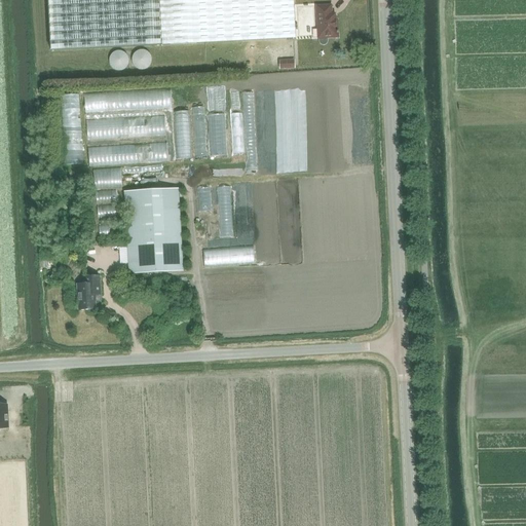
[(48,0),(51,51),(188,44),(295,39),(293,0),(48,0)]
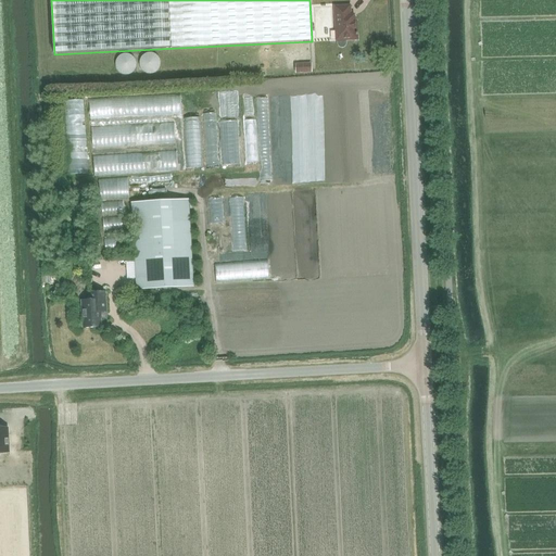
[(346,40),(357,40),(357,28),(355,28),(354,15),(351,15),(351,5),(335,7),(336,41),(337,41),(337,43),(338,47),(341,48),(343,48),(345,46),(346,43),(346,40)]
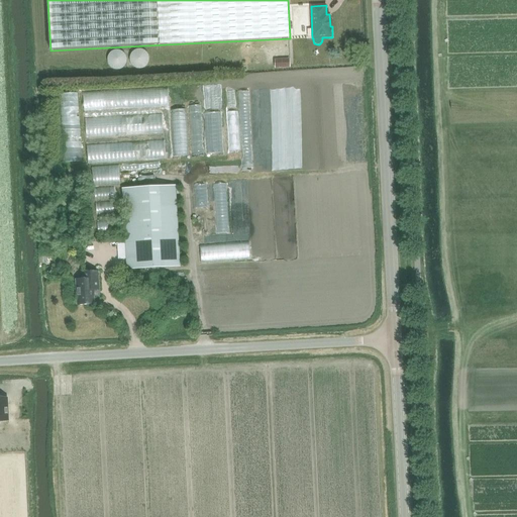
[(291,6),(291,36),(309,36),(308,6),(291,6)]
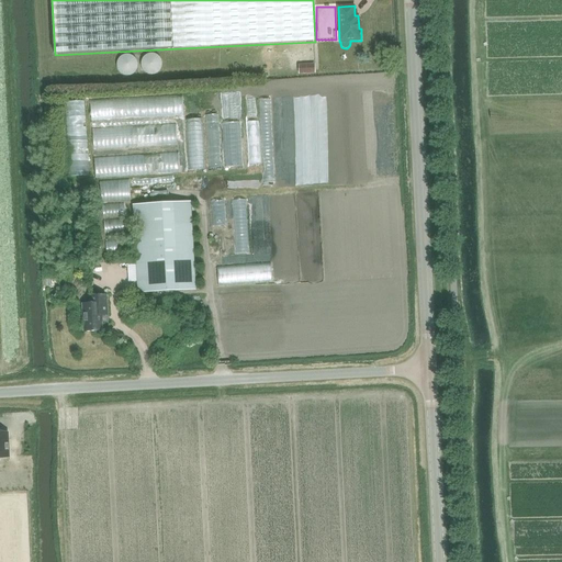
[(314,67),(300,66),(299,76),(314,77),(314,67)]
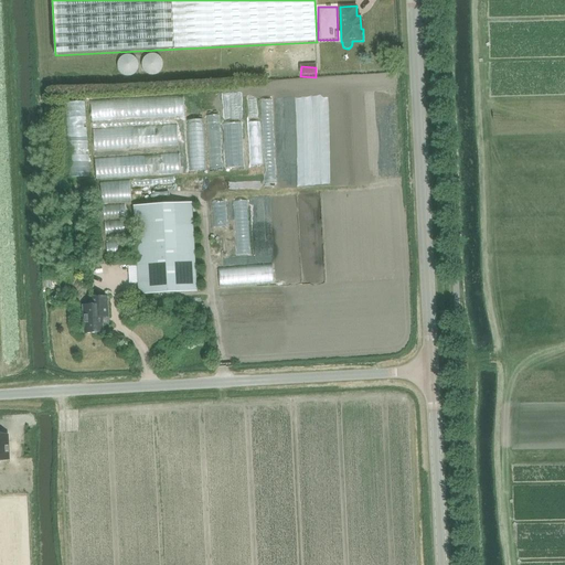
[(190,203),(135,206),(140,295),(195,291),(190,203)]
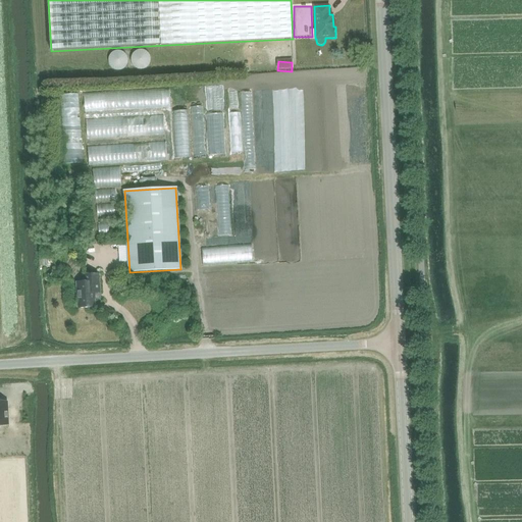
[(79,308),(95,307),(94,298),(100,298),(99,274),(84,275),(85,281),(76,282),(79,308)]
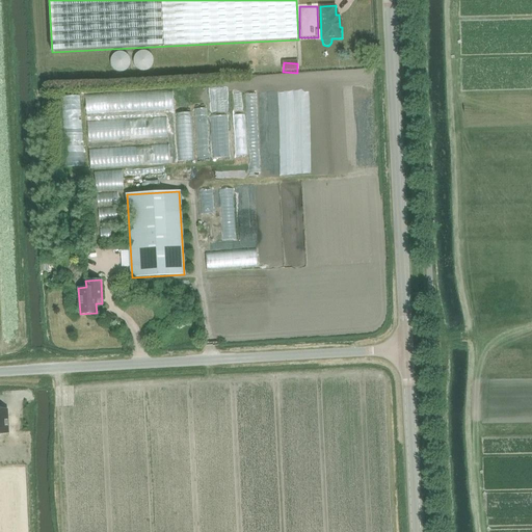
[(0,427),(12,427),(11,399),(0,399),(0,427)]
